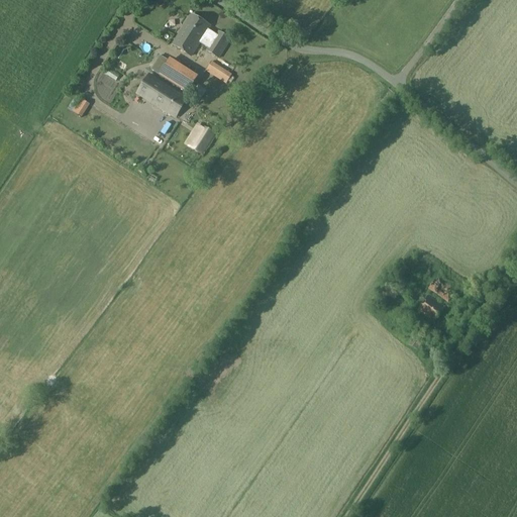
[(191,58),(202,40),(210,45),(206,50),(219,59),(230,39),(210,27),(192,15),(172,45),(191,58)]
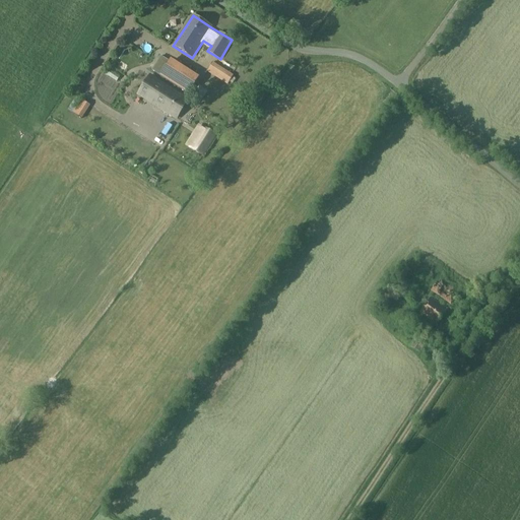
[(160,56),(152,70),(152,71),(160,75),(170,62),(160,56)]
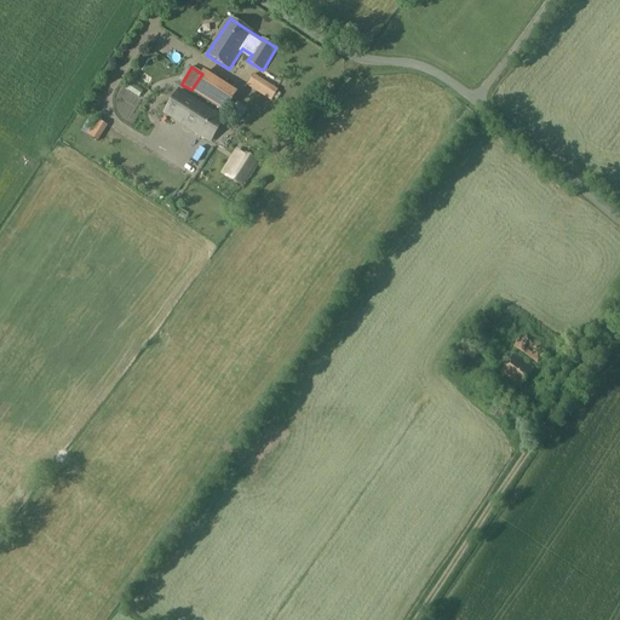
[(254,74),(246,85),(271,101),(279,90),(254,74)]
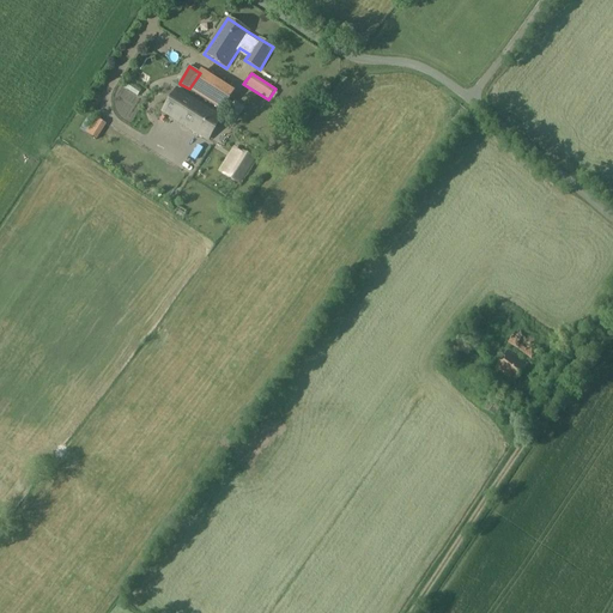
[(223,83),(210,104),(223,111),(236,91),(223,83)]
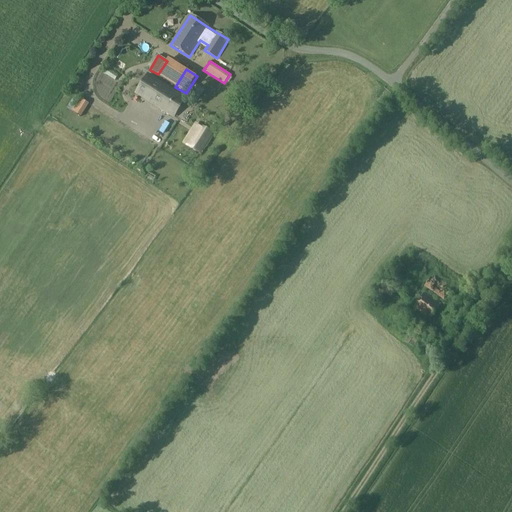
[(147,74),(136,92),(174,116),(185,98),(147,74)]
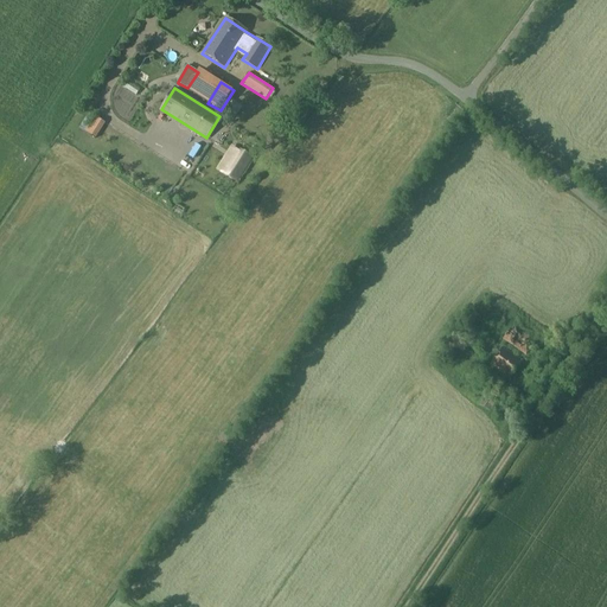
[(95,116),(85,132),(96,139),(106,123),(95,116)]
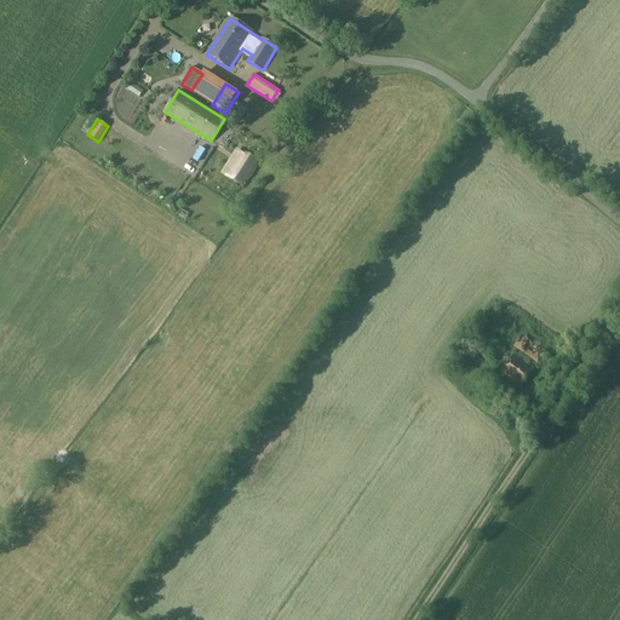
[(244,154),(228,178),(242,187),(258,162),(244,154)]
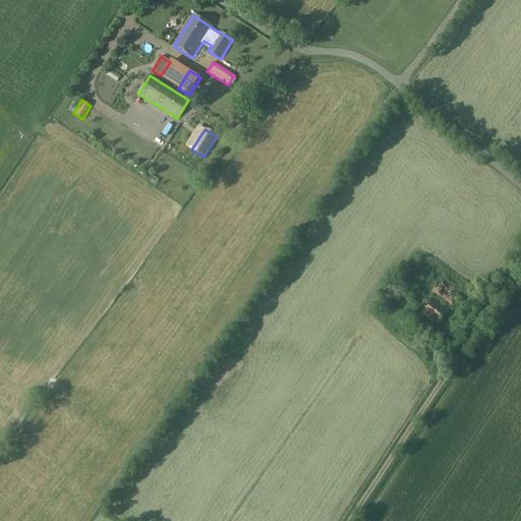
[(432,274),(420,265),(413,274),(426,283),(432,274)]
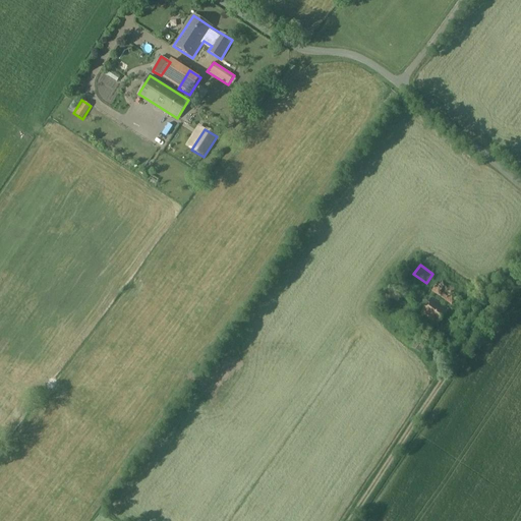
[(458,296),(439,282),(431,291),(451,306),(458,296)]
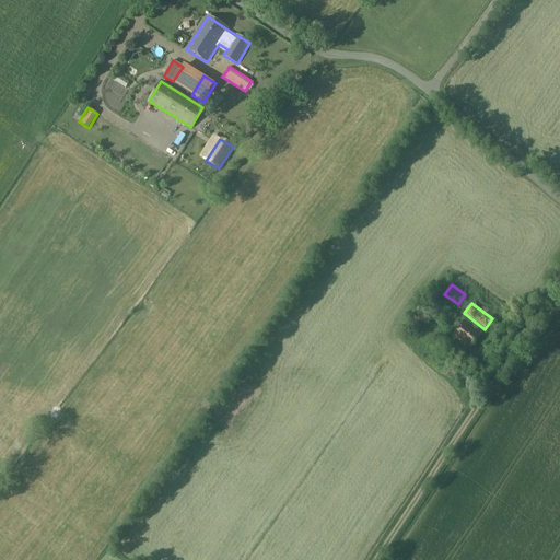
[(464,321),(452,336),(469,349),(481,334),(464,321)]
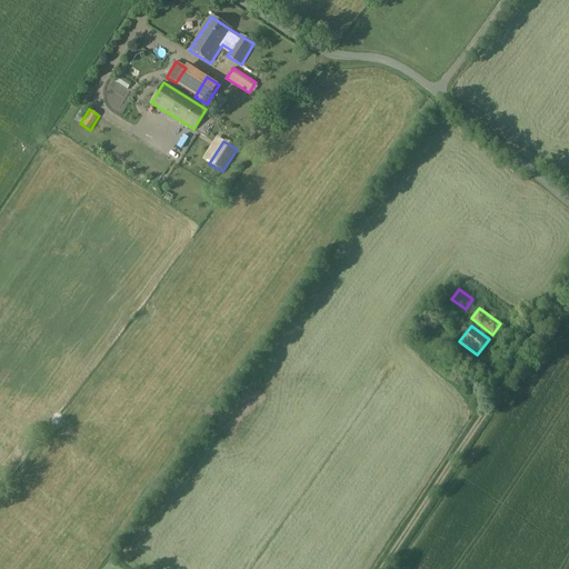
[(428,347),(433,353),(440,348),(435,341),(428,347)]
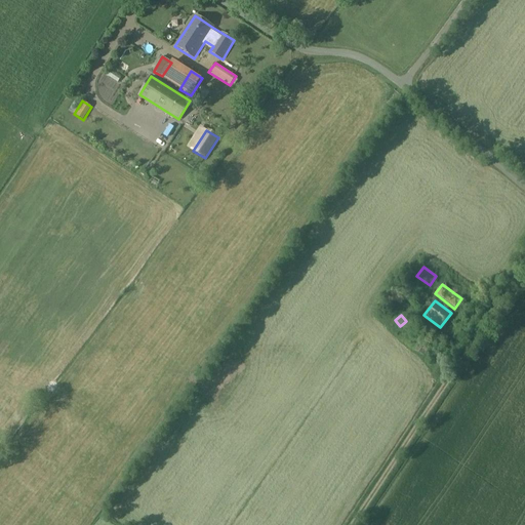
[(410,347),(423,355),(430,346),(416,338),(410,347)]
